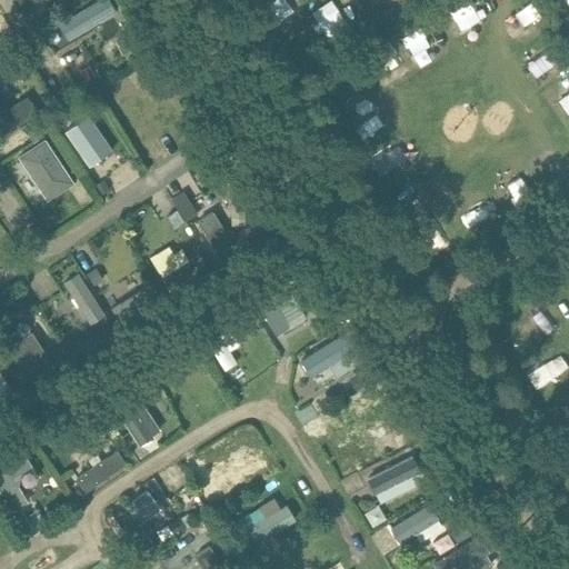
[(100,0),(58,18),(67,38),(119,16),(112,0),(100,0)]
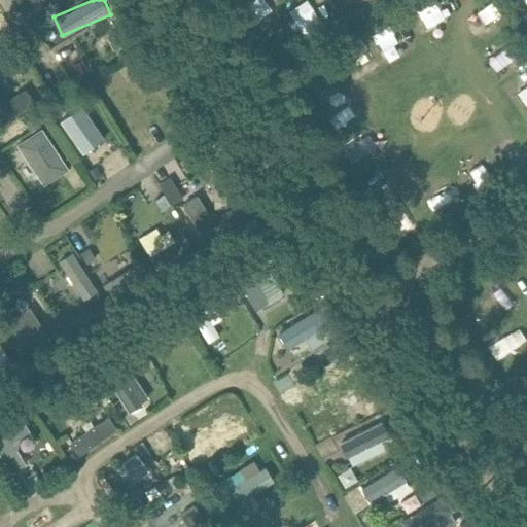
[(257,0),(247,7),(257,25),(283,8),(277,0),(257,0)]
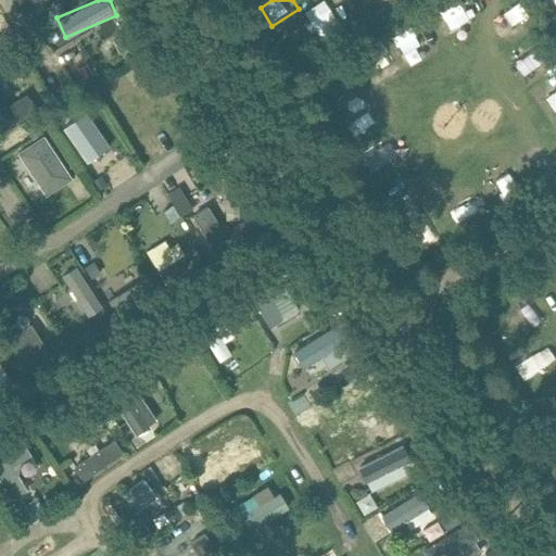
[(345,0),(326,0),(321,3),(340,33),(358,20),(345,0)]
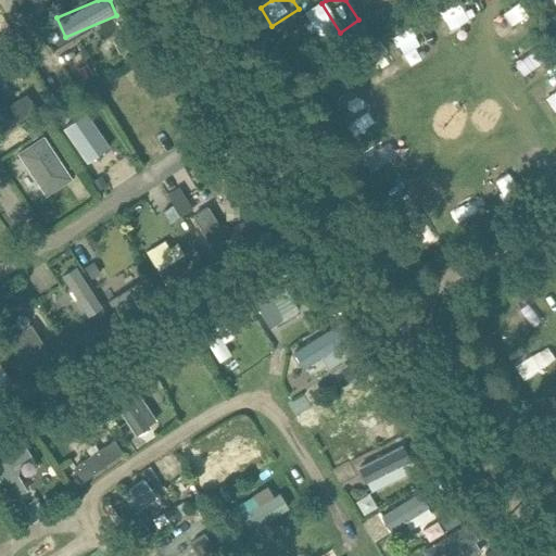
[(450,28),(475,14),(466,0),(454,0),(439,9),(450,28)]
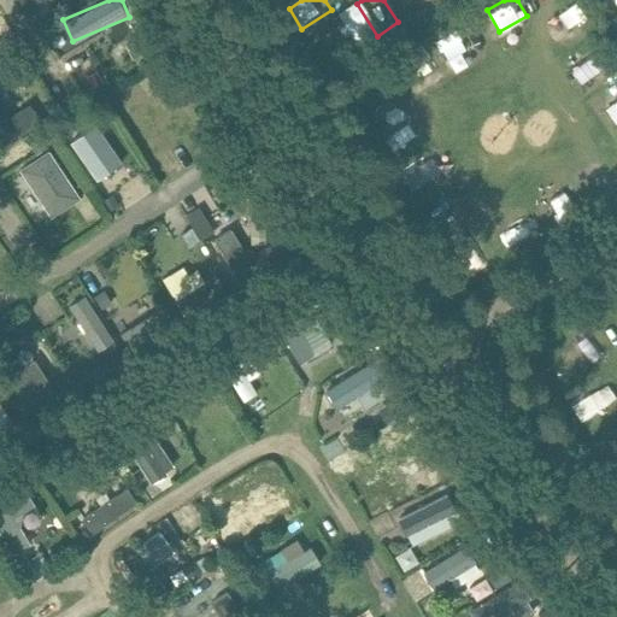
[(563,42),(592,19),(579,3),(550,27),(563,42)]
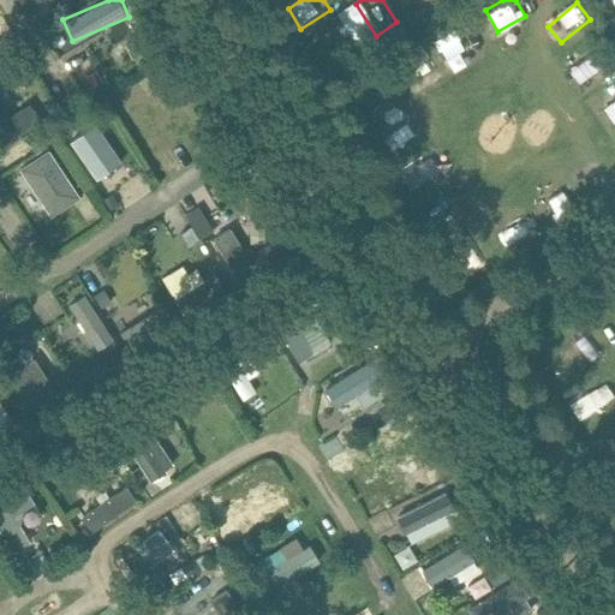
[(433,45),(448,65),(476,43),(460,23),(433,45)]
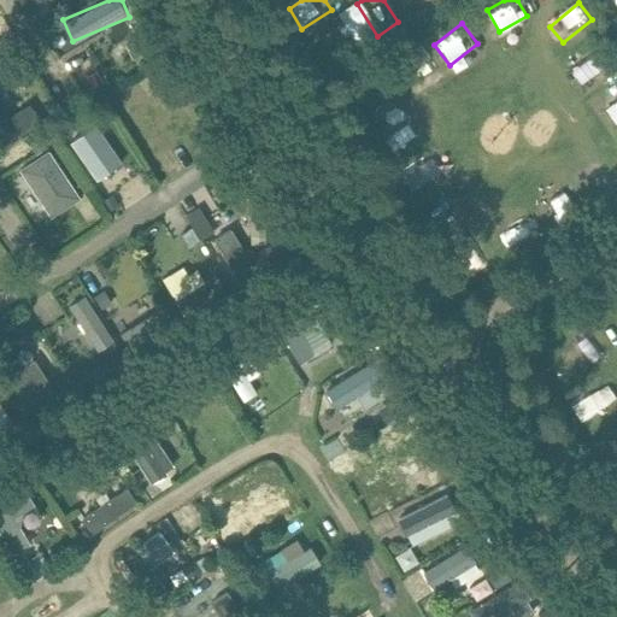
[(84,43),(98,63),(121,47),(107,28),(84,43)]
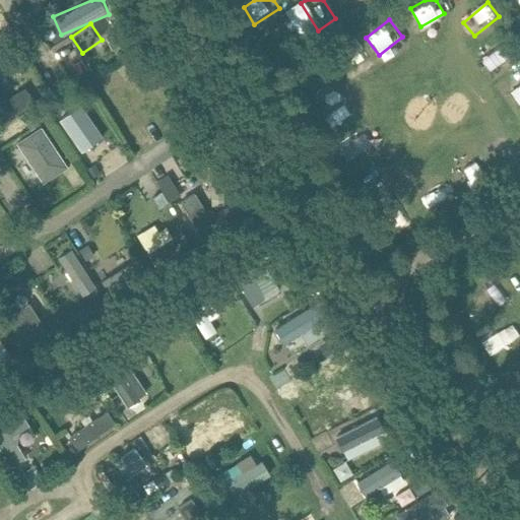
[(505,75),(519,61),(519,51),(509,39),(488,56),(505,75)]
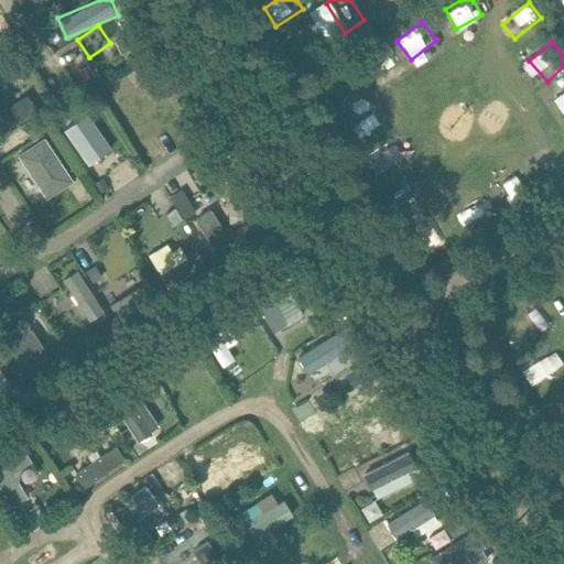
[(563,78),(546,90),(563,114),(563,112),(563,78)]
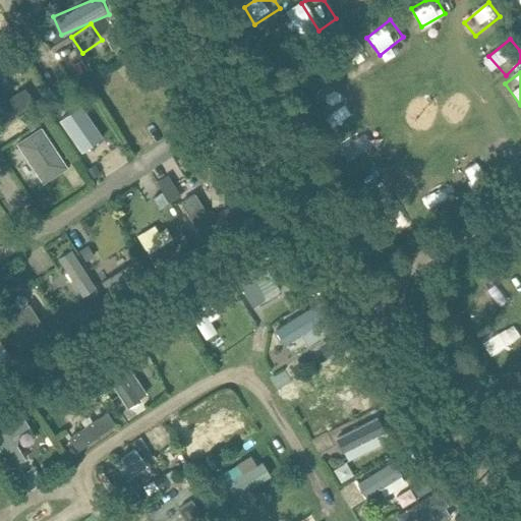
[(0,103),(0,123),(33,104),(22,90),(1,104),(0,103)]
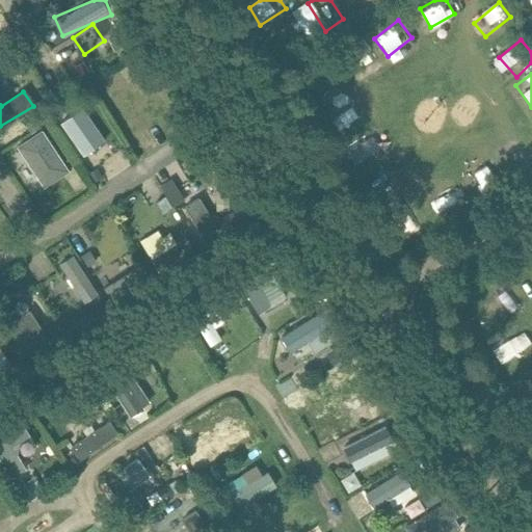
[(81,109),(60,124),(83,156),(104,141),(81,109)]
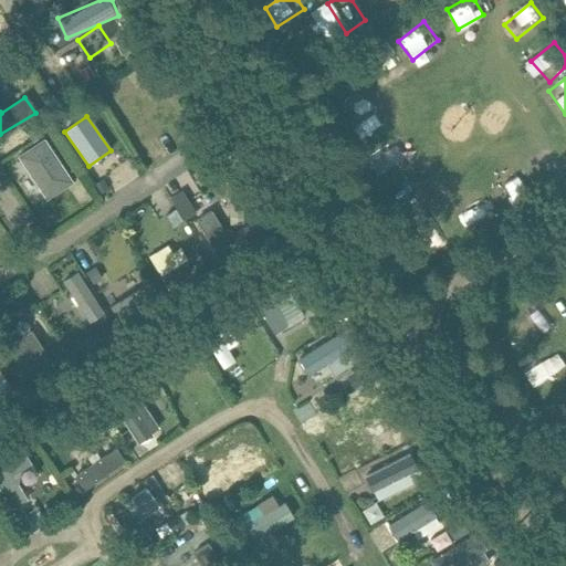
[(46,199),(76,184),(52,136),(21,152),(46,199)]
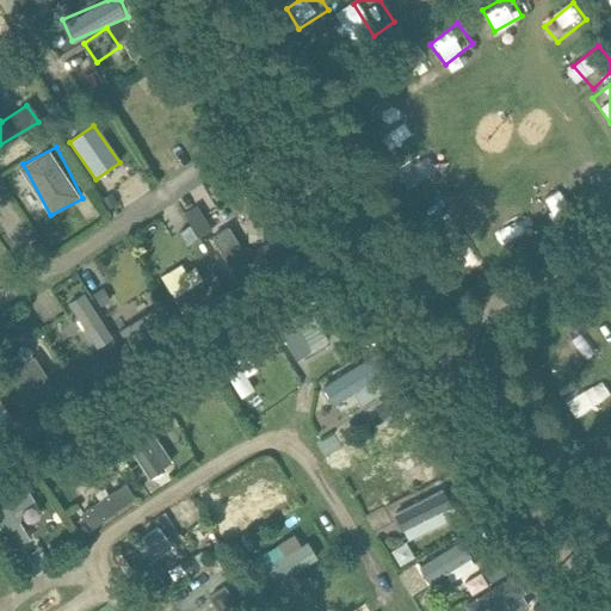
[(420,205),(450,185),(439,168),(409,189),(420,205)]
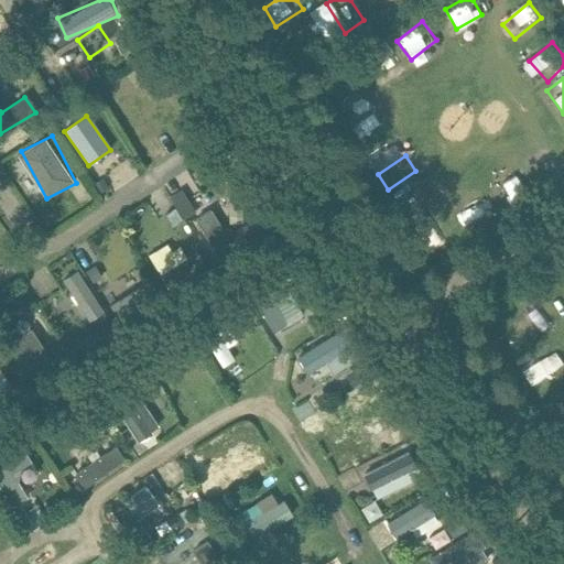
[(501,204),(523,196),(508,159),(487,167),(501,204)]
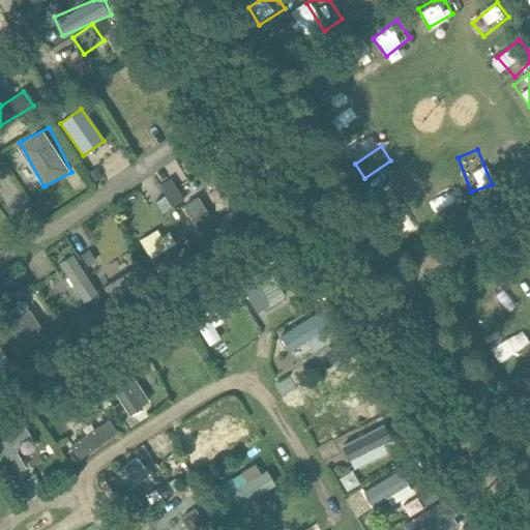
[(429,184),(443,212),(458,205),(444,177),(429,184)]
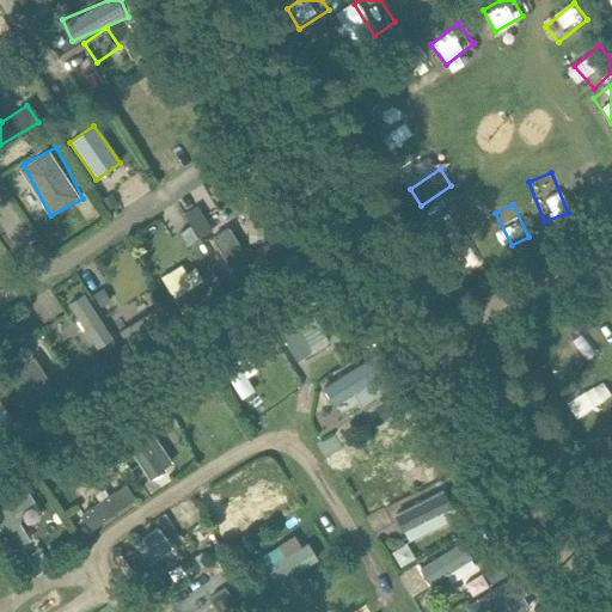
[(230,228),(214,238),(239,281),(294,249),(285,233),(257,250),(240,245),(230,228)]
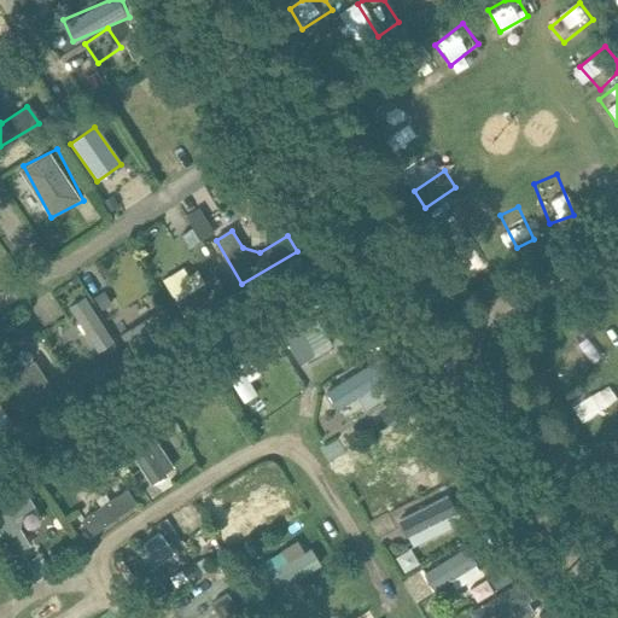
[(298,255),(285,262),(289,268),(302,261),(298,255)]
